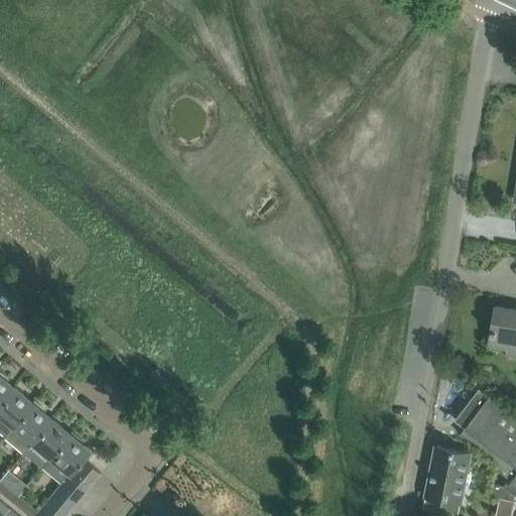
[(515,308),(495,305),(488,347),(507,350),(506,355),(515,356),(515,308)]
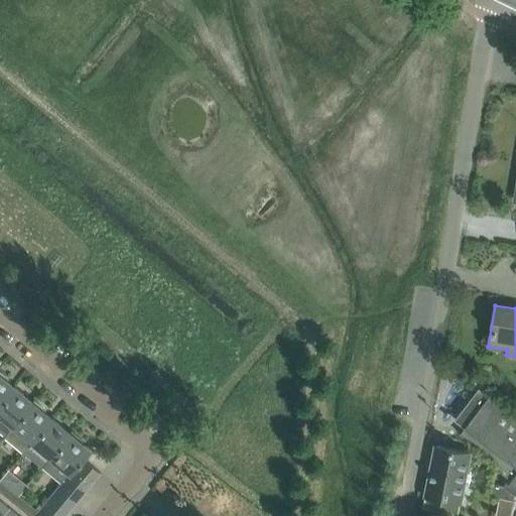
[(0,404),(14,387),(7,381),(8,379),(0,372),(0,404)]
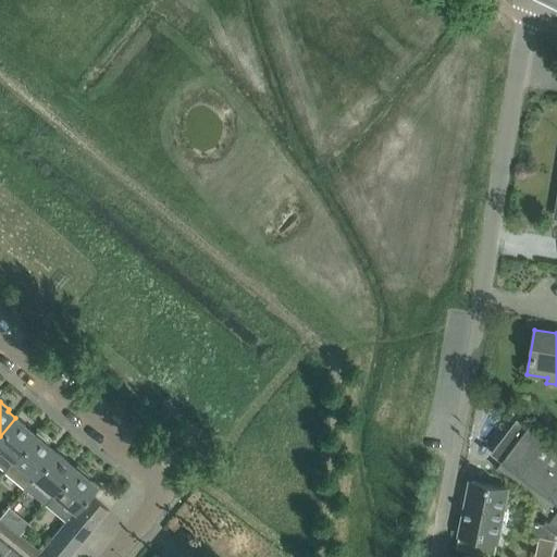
[(7,470),(36,435),(15,418),(0,436),(0,465),(5,470),(7,470)]
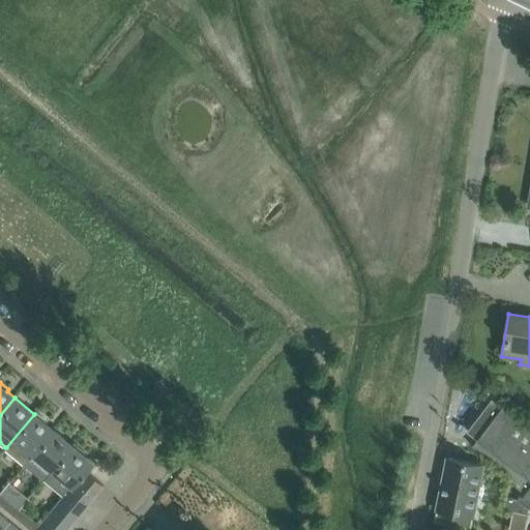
[(472,445),(505,470),(507,471),(509,473),(510,475),(512,477),(514,479),(516,481),(517,483),(518,486),(526,493),(522,499),(529,505),(529,425),(493,399),(468,431),(478,439),(473,444),(472,445)]
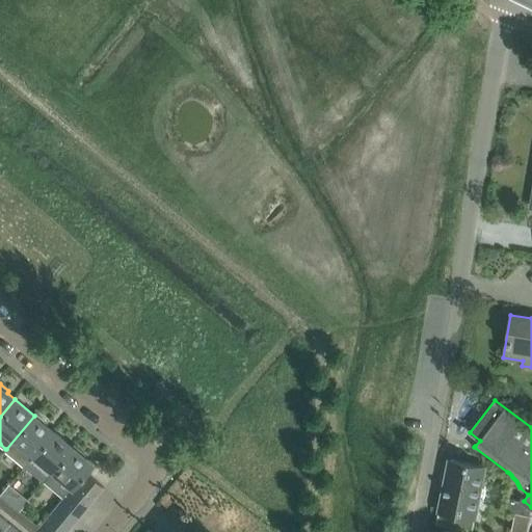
[(32,457),(53,431),(46,425),(47,422),(35,414),(34,416),(6,449),(5,449),(4,450),(24,467),(32,457)]
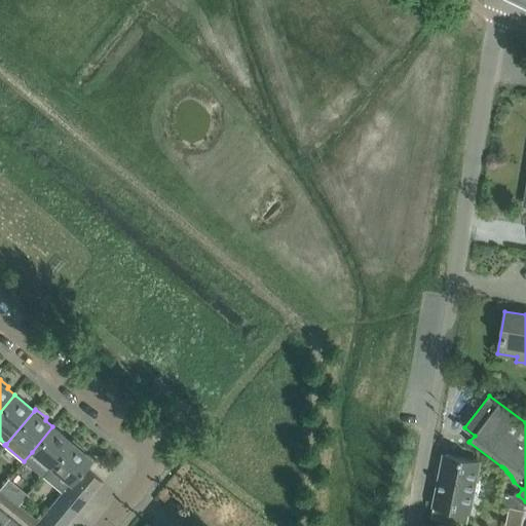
[(50,467),(72,442),(52,426),(32,452),(24,461),(42,477),(44,475),(50,467)]
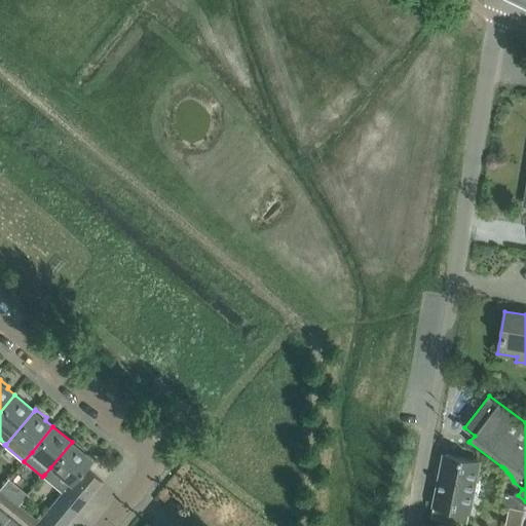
[(84,466),(91,458),(83,452),(84,449),(73,440),(72,442),(50,467),(44,475),(63,491),(63,492),(67,488),(75,478),(84,466)]
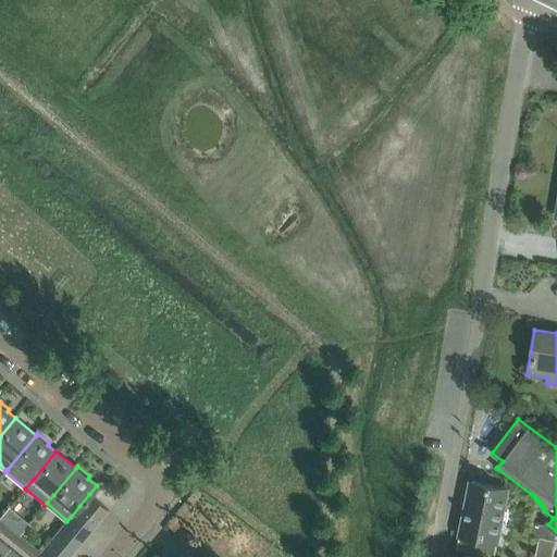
[(508,489),(470,481),(459,535),(498,542),(508,489)]
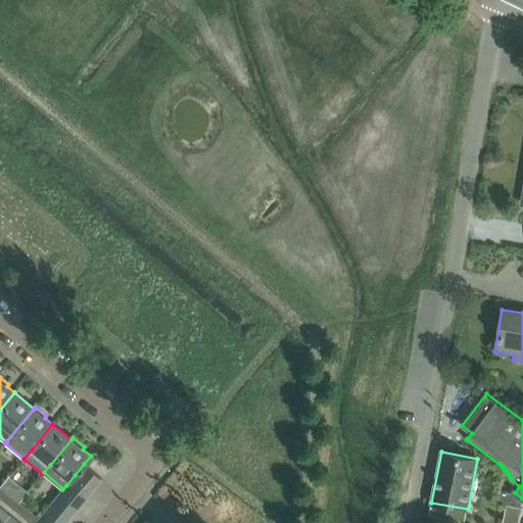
[(102,479),(84,464),(75,475),(93,490),(102,479)]
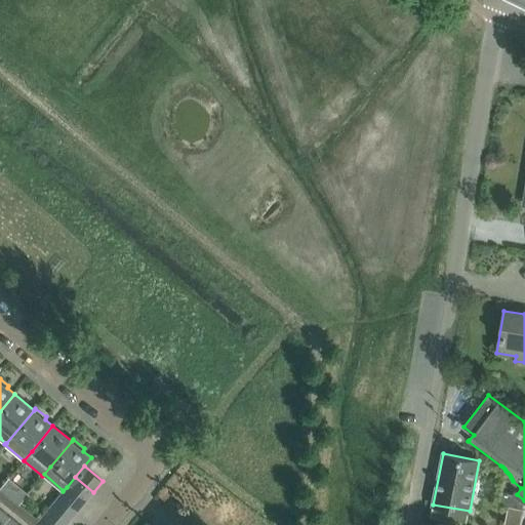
[(93,492),(75,477),(67,487),(85,502),(93,492)]
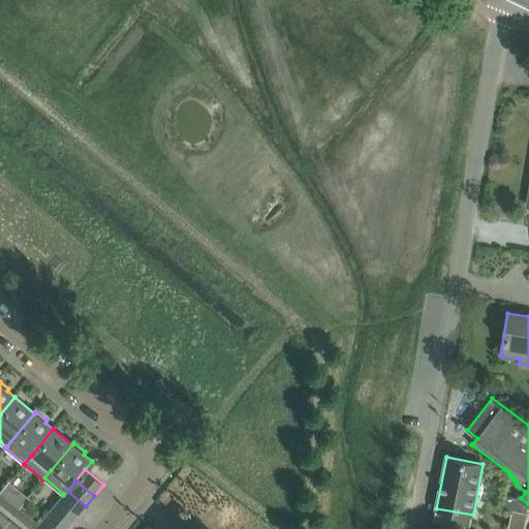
[(86,506),(67,491),(63,495),(63,494),(58,500),(78,517),(86,506)]
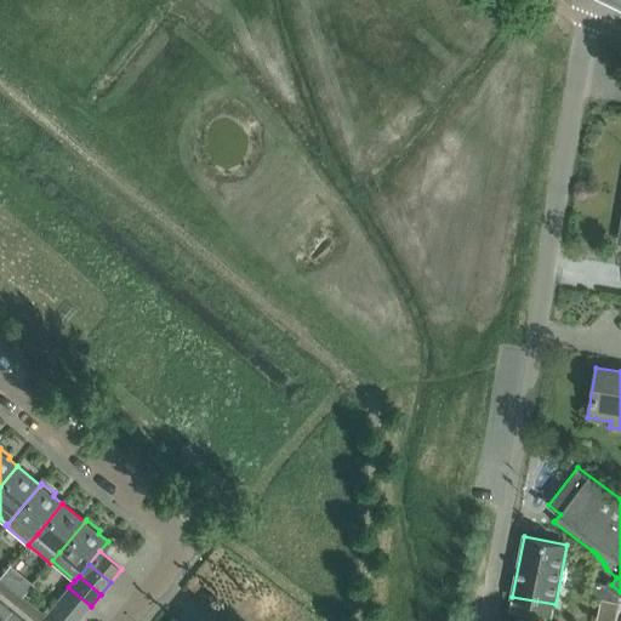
[(1,577),(0,577),(0,591),(10,598),(17,590),(1,577)]
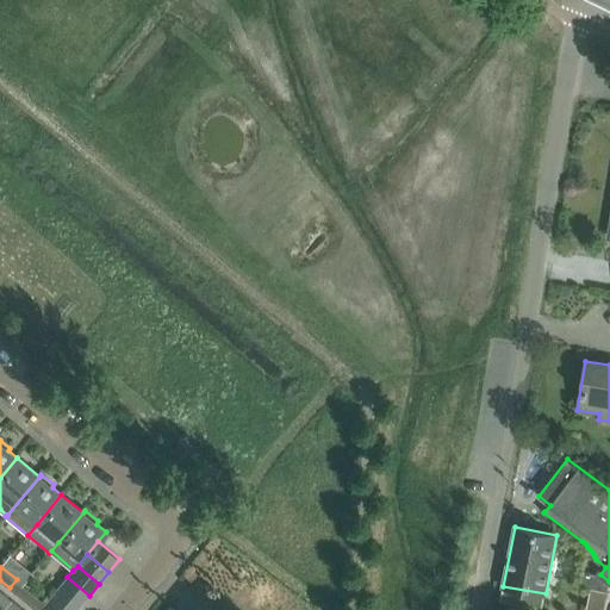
[(583,573),(580,585),(591,587),(593,587),(608,590),(608,584),(597,576),(583,573)]
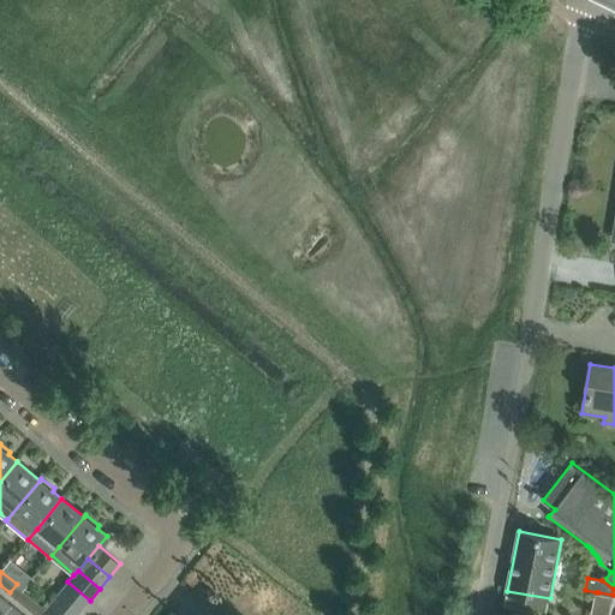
[(90,601),(67,581),(58,593),(81,613),(90,601)]
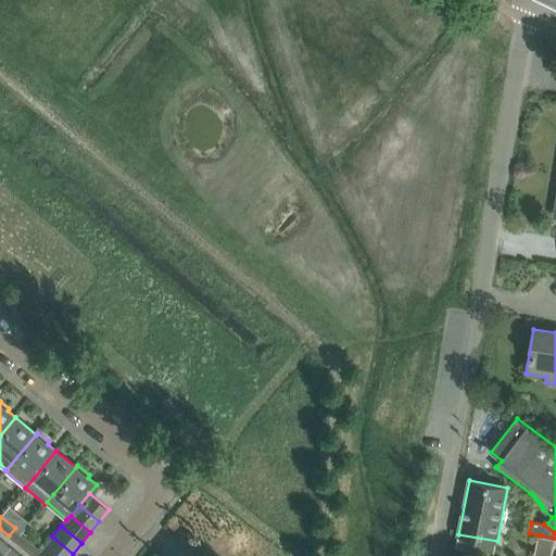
[(21,533),(14,541),(28,553),(35,545),(21,533)]
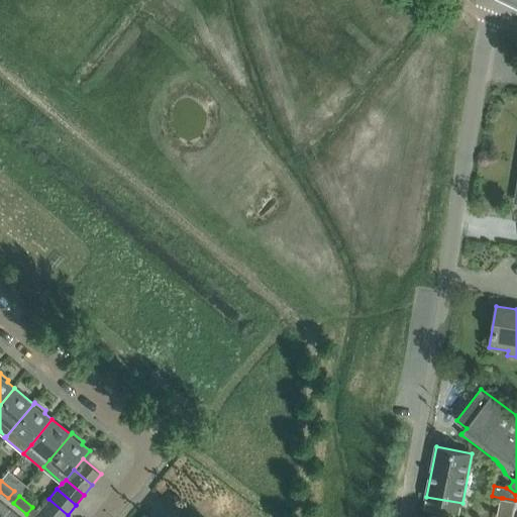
[(501,498),(497,516),(513,516),(516,501),(515,500),(503,498),(501,498)]
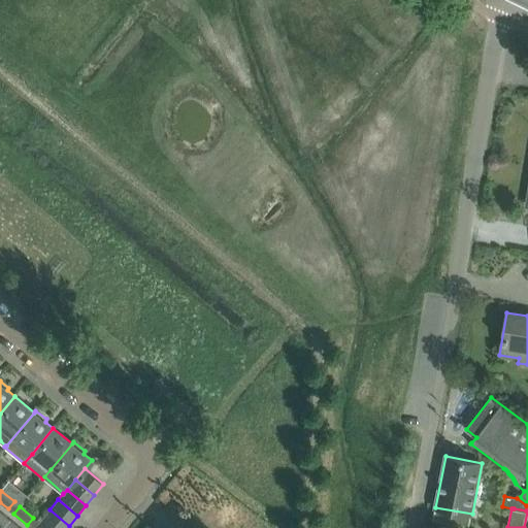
[(66,527),(69,526),(50,509),(41,519),(52,527),(66,527)]
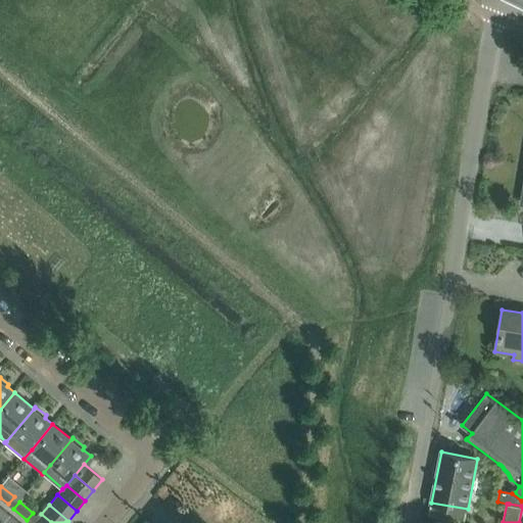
[(51,522),(41,514),(38,517),(39,518),(34,522),(51,522)]
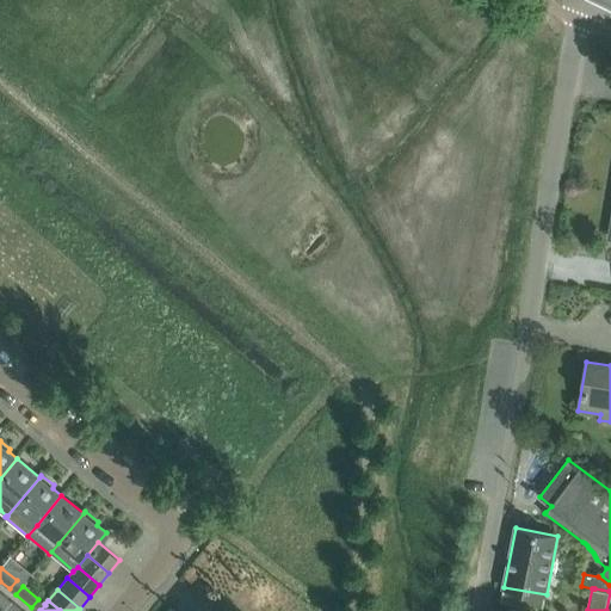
All buildings are outlined.
